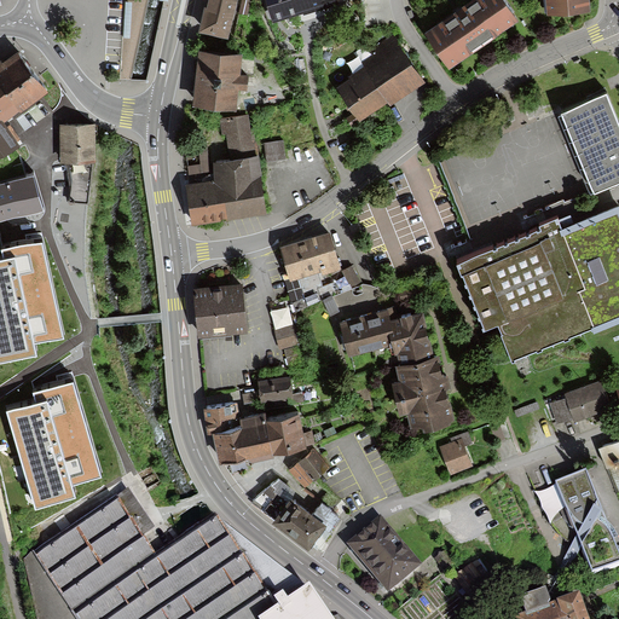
[(237,0),(206,0),(198,32),(229,39),(237,0)]
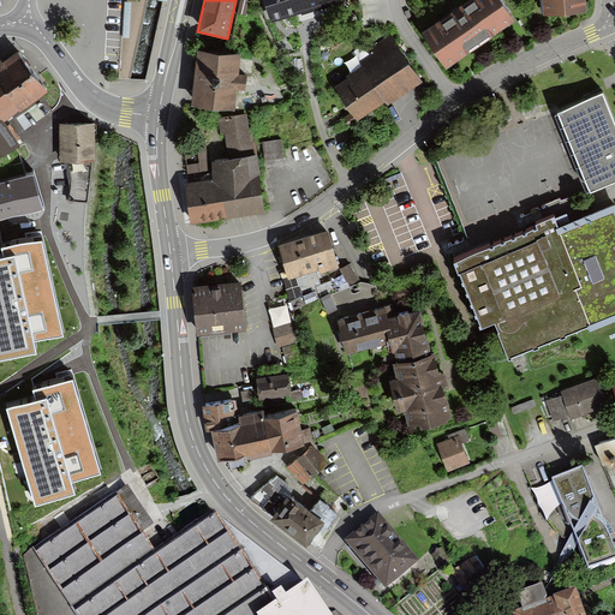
[(240,0),(238,12),(246,15),(249,0),(240,0)]
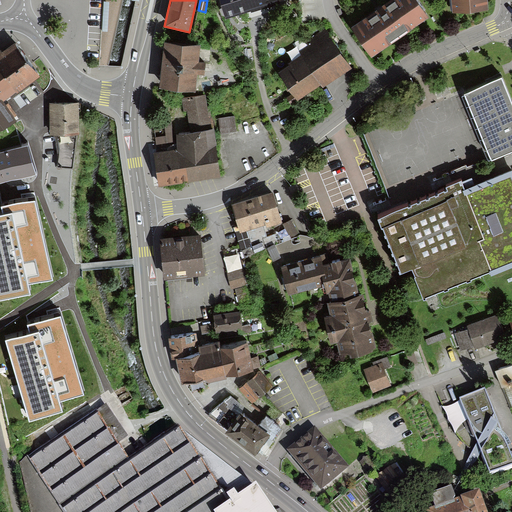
[(219,0),(226,18),(281,0),(219,0)]
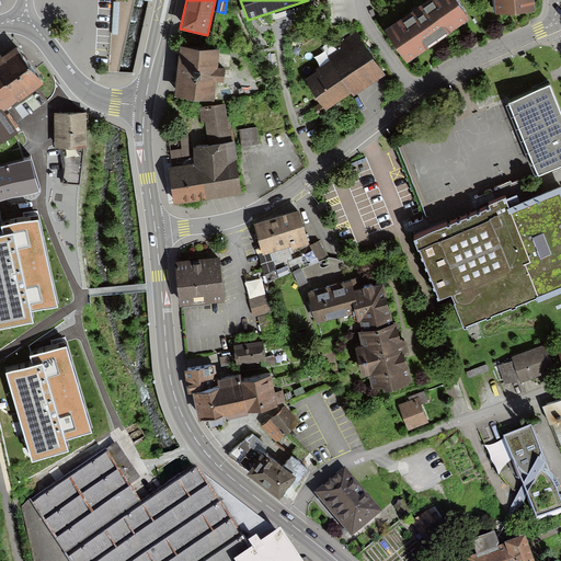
[(430,0),(416,9),(384,31),(405,64),(471,20),(458,0),(430,0)]
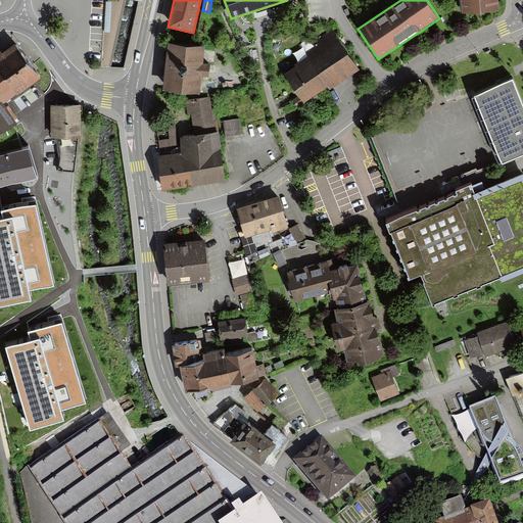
[(461,0),(463,20),(498,17),(496,0),(461,0)]
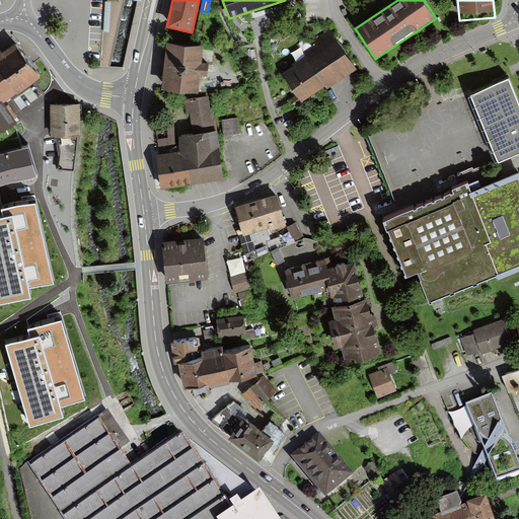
[(306,57),(283,73),(303,101),(325,86),(328,89),(357,69),(330,32),(303,52),(306,57)]
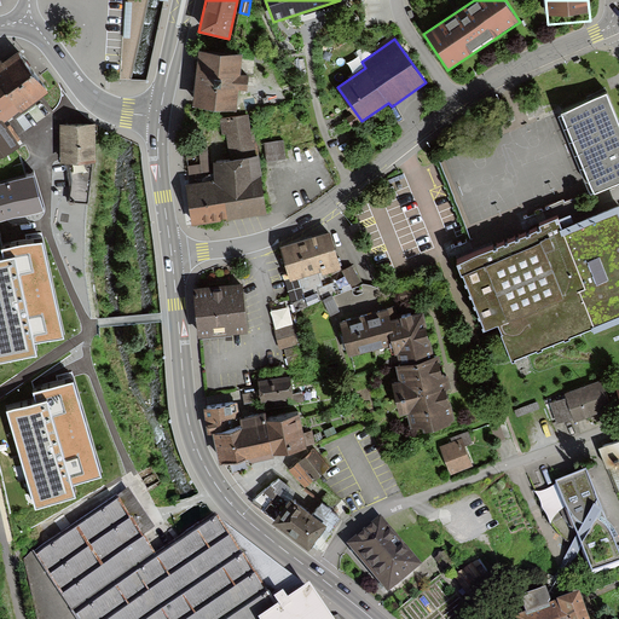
[(123,51),(110,51),(110,75),(122,75),(123,51)]
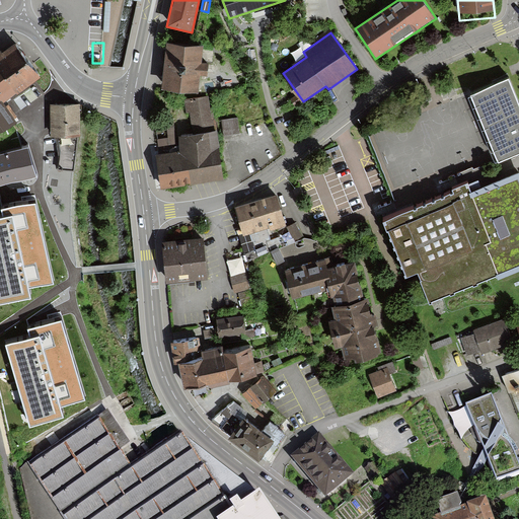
[(204,48),(167,44),(162,89),(199,93),(201,77),(207,77),(208,66),(202,65),(204,48)]
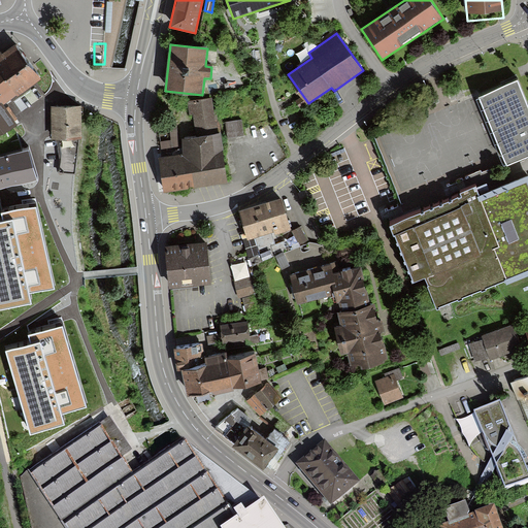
[(0,135),(5,134),(17,126),(3,105),(41,79),(15,46),(4,54),(2,52),(0,53),(0,135)]
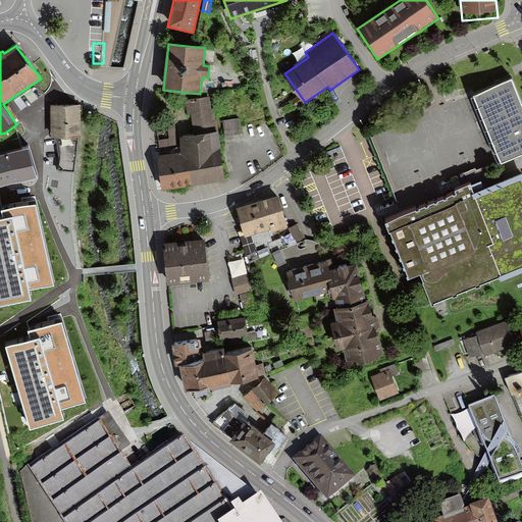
[(521,150),(521,108),(511,80),(477,92),(503,158),(521,150)]
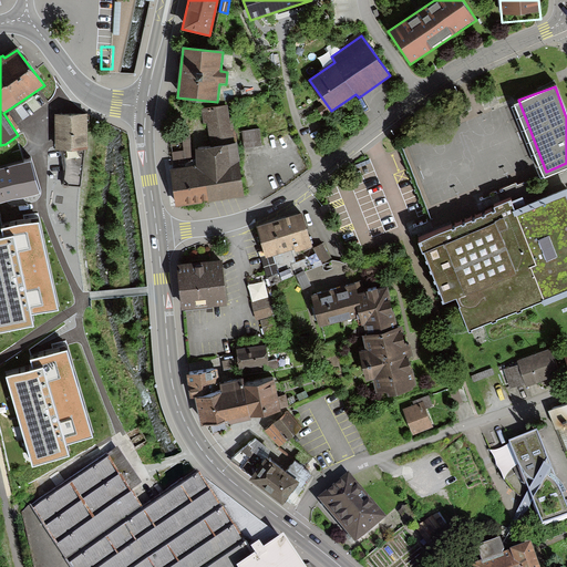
[(210,147),(237,143),(236,130),(233,130),(228,106),(202,109),(204,123),(207,124),(210,147)]
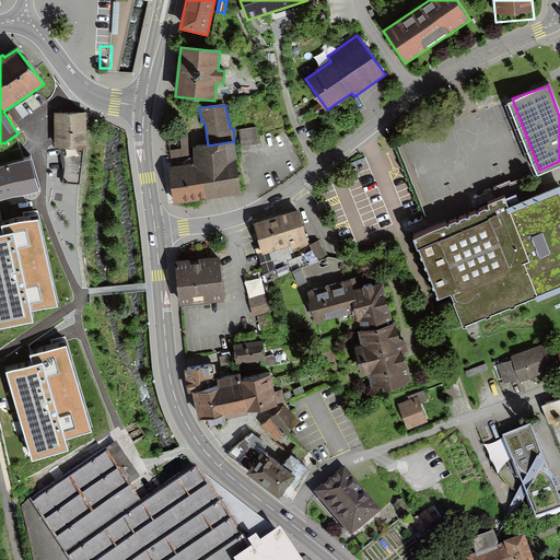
[(56,113),(56,149),(61,149),(86,149),(86,113),(56,113)]
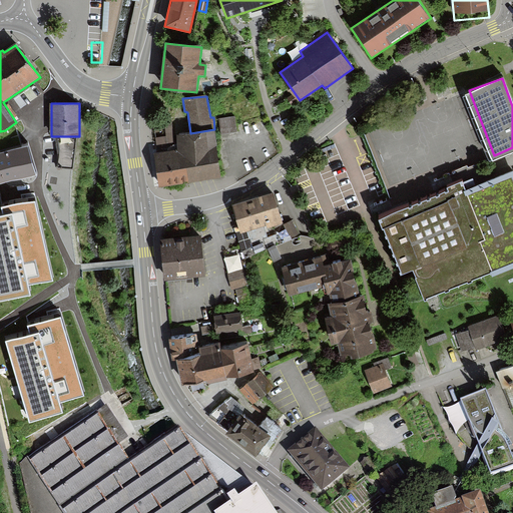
[(235,130),(234,118),(219,119),(220,132),(235,130)]
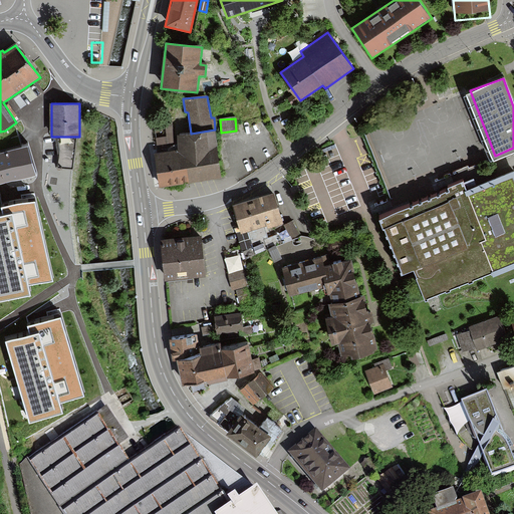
[(155,126),(158,153),(179,150),(178,135),(177,124),(155,126)]
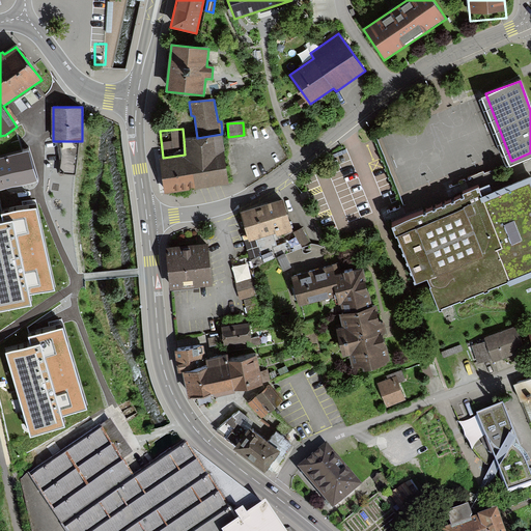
[(165,193),(229,184),(222,134),(197,138),(184,139),(185,155),(163,158),(160,159),(165,193)]
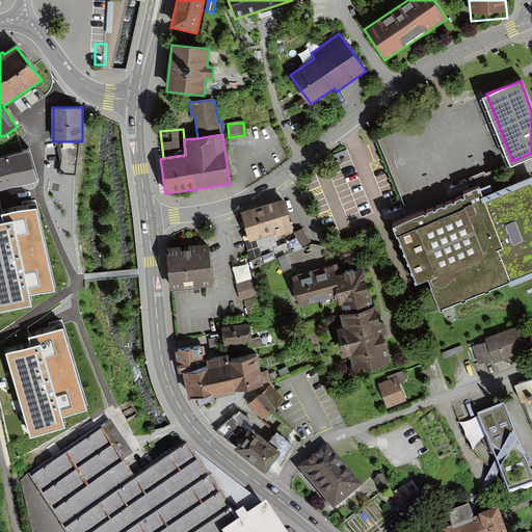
[(75,176),(82,141),(58,141),(60,160),(59,174),(75,176)]
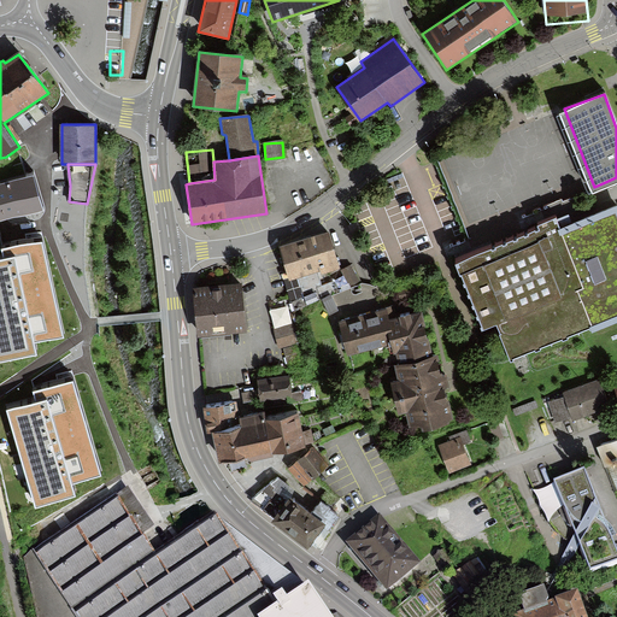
[(34,172),(0,182),(0,217),(43,205),(34,172)]
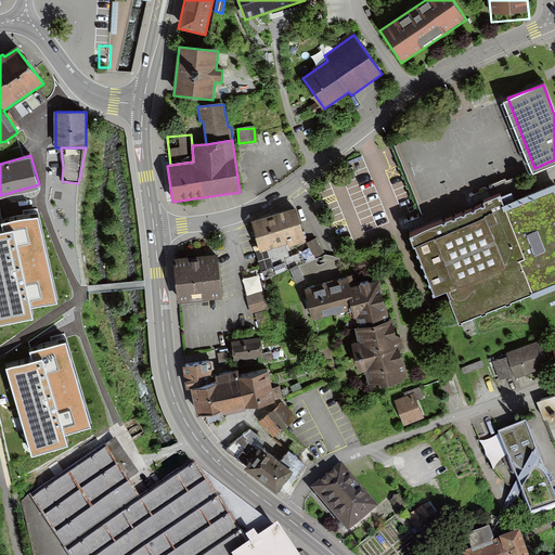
[(506,191),(409,231),(434,293),(448,287),(461,321),(554,282),(554,177),(508,196),(506,191)]
